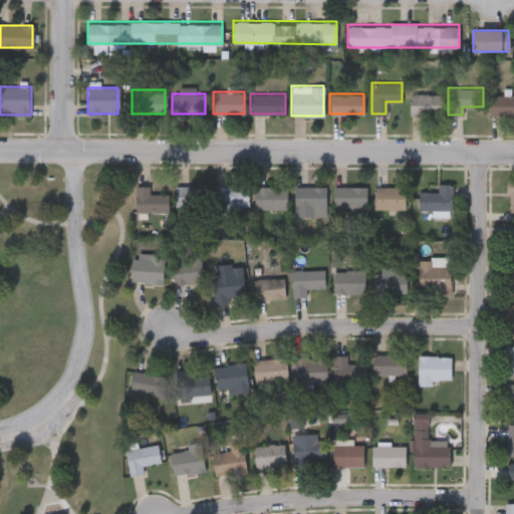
[(409,113),(409,93),(442,93),(442,113),(409,113)]
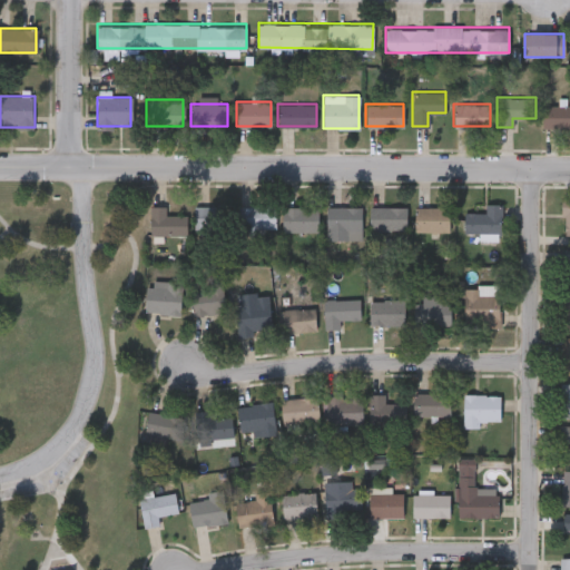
[(569,106),(569,128),(541,128),(541,106),(569,106)]
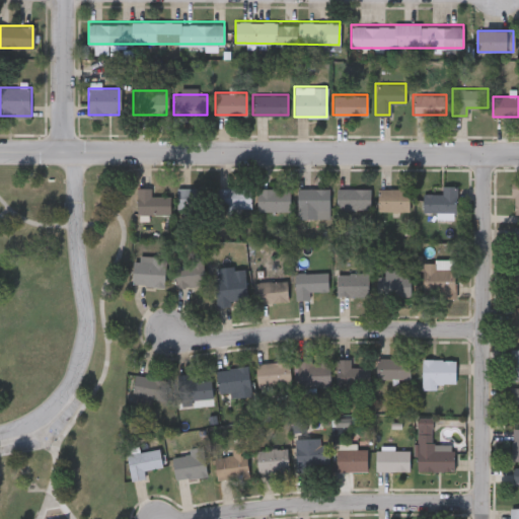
[(210,187),(210,208),(177,208),(177,187),(210,187)]
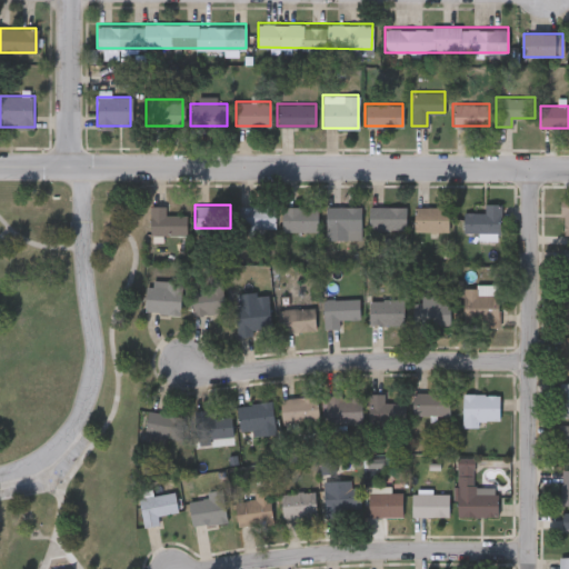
[(276,229),(239,229),(239,205),(276,205),(276,229)]
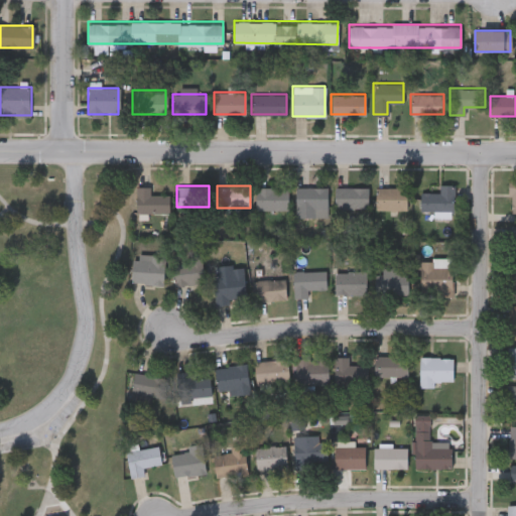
[(151,194),(170,195),(170,213),(136,213),(137,186),(151,186),(151,194)]
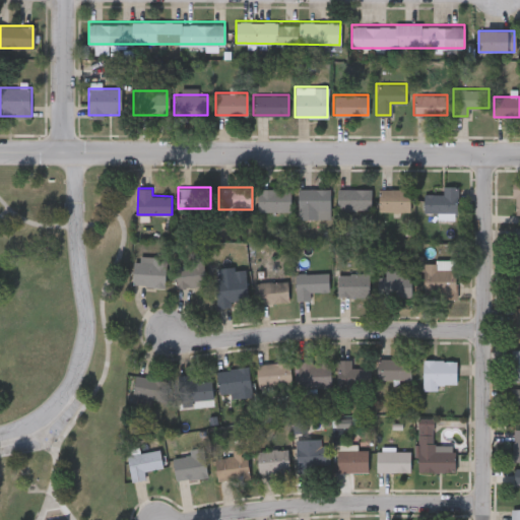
[(258,210),(258,188),(290,188),(290,210),(258,210)]
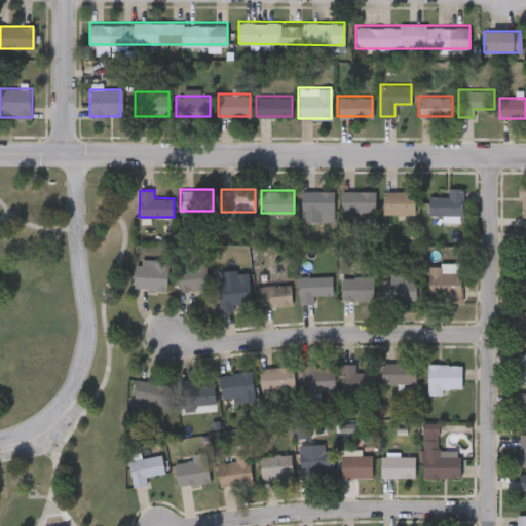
[(302,190),(334,190),(334,218),(302,218),(302,190)]
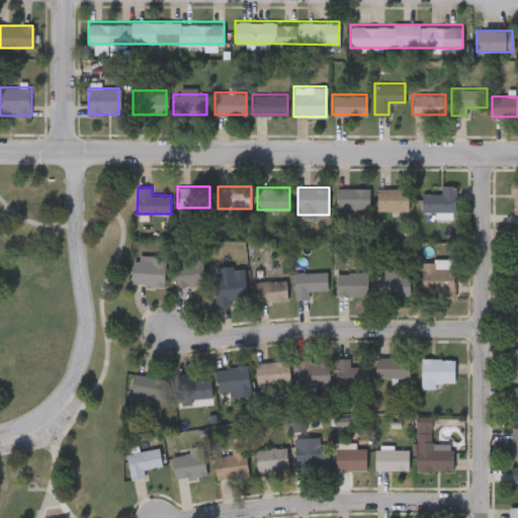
[(370,187),(370,208),(336,208),(336,187),(370,187)]
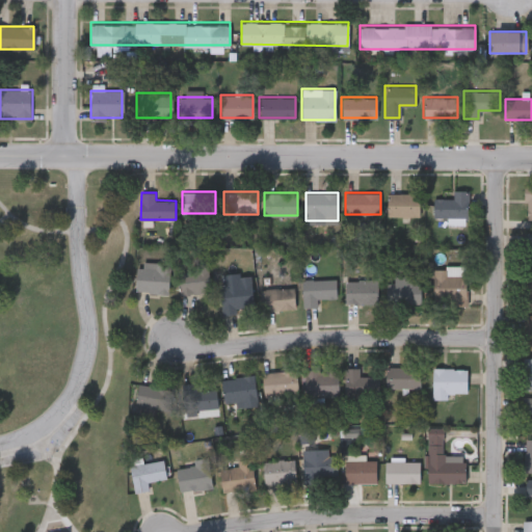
[(388,215),(388,192),(419,192),(419,215),(388,215)]
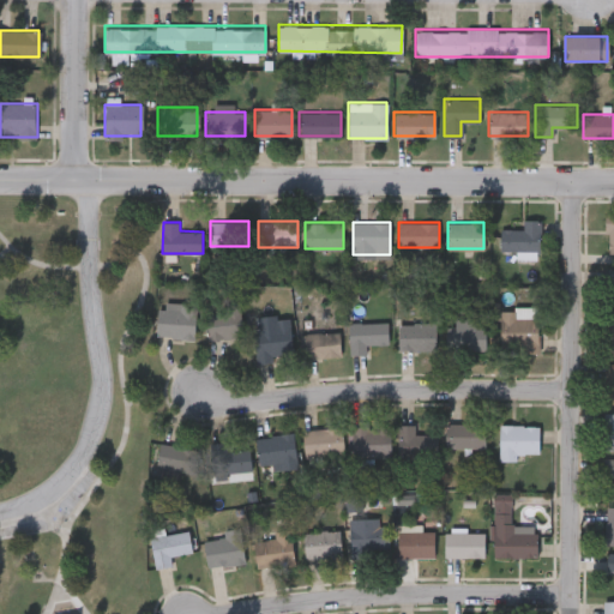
[(157,337),(157,302),(196,302),(196,337),(157,337)]
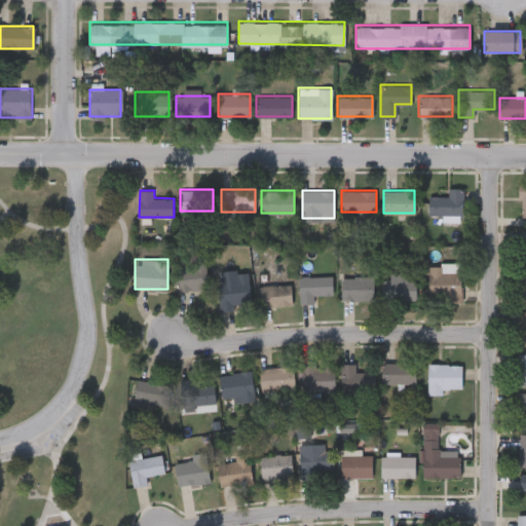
[(208,259),(208,289),(178,289),(178,259),(208,259)]
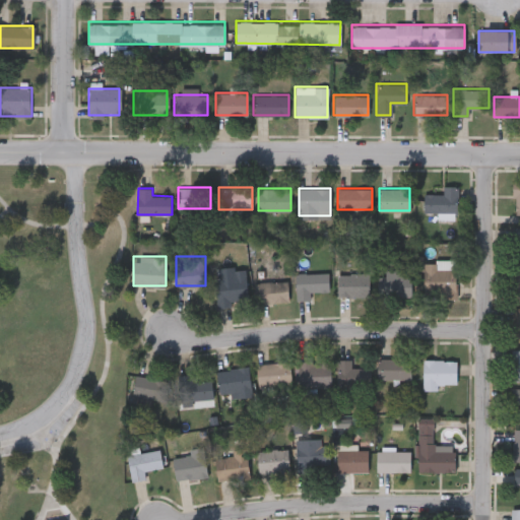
[(425,261),(456,261),(456,299),(425,299),(425,261)]
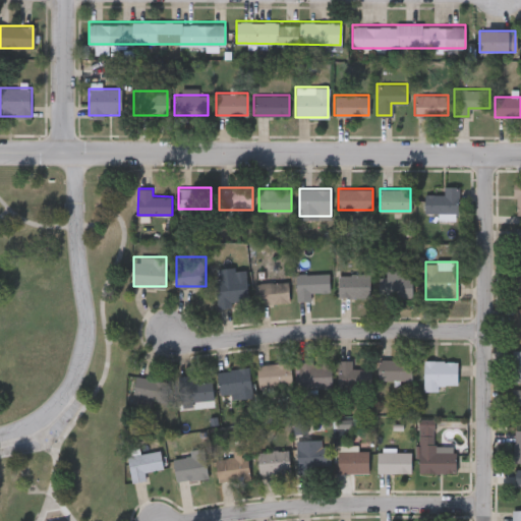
[(246,271),(247,304),(217,306),(216,272),(246,271)]
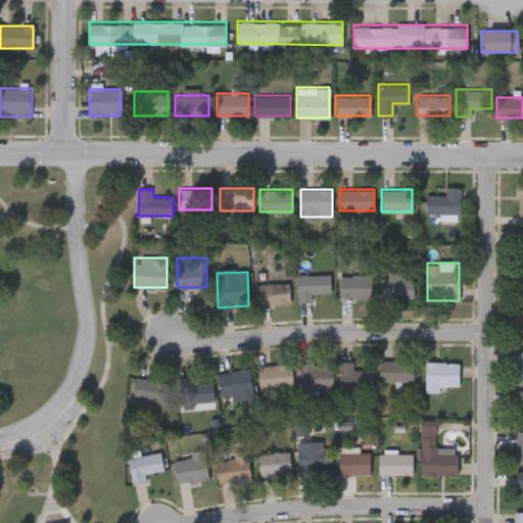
[(414,297),(384,297),(384,272),(403,272),(403,277),(414,277),(414,297)]
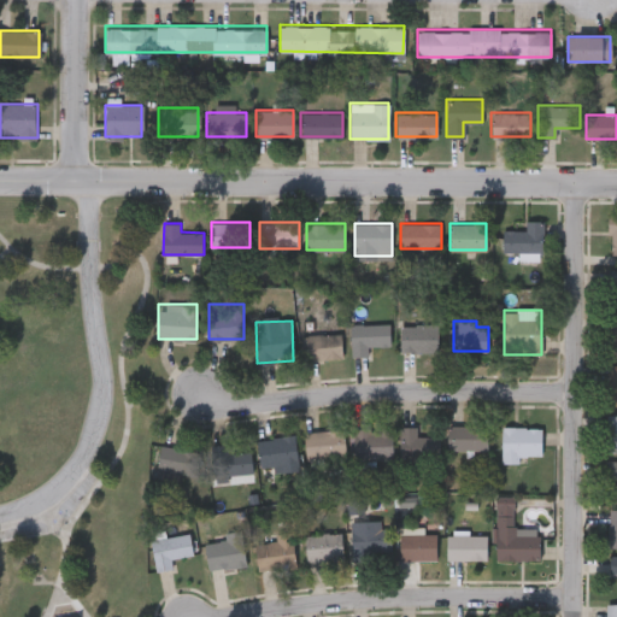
[(370,354),(352,354),(352,323),(386,323),(386,346),(370,346),(370,354)]
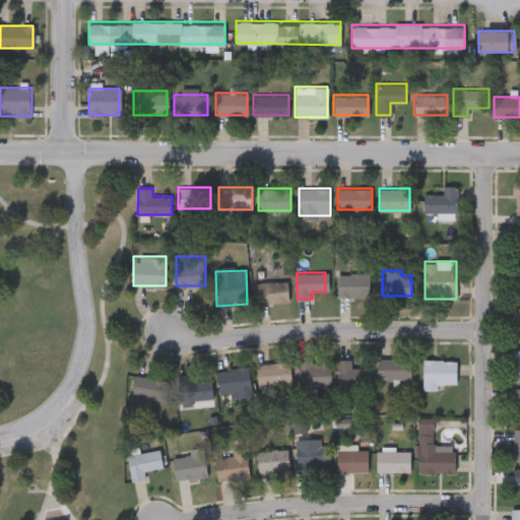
[(337,297),(337,273),(370,273),(370,297),(337,297)]
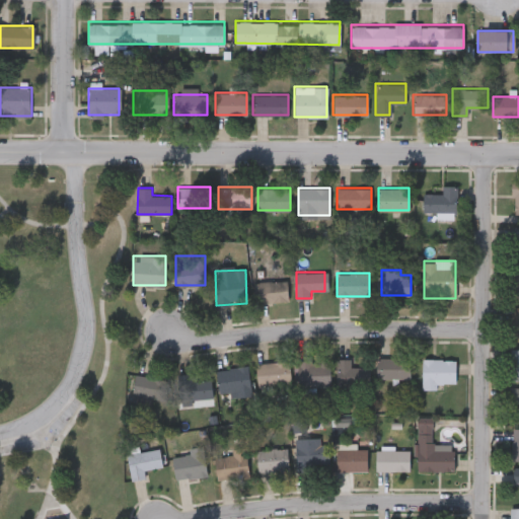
[(288,281),(288,301),(254,301),(254,281),(288,281)]
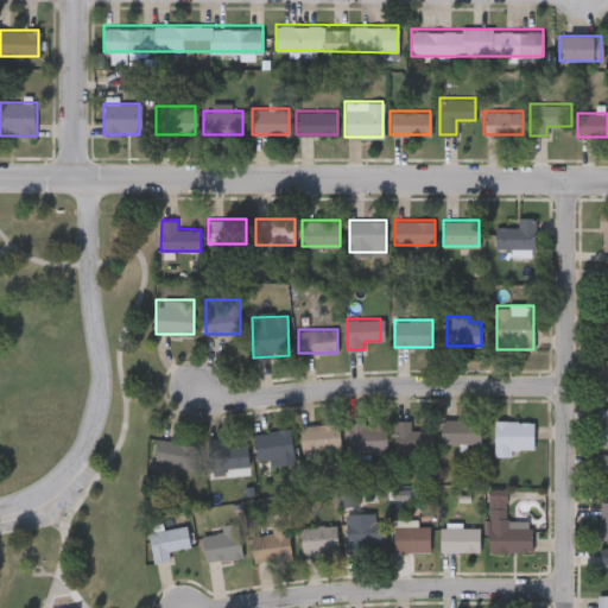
[(394,451),(394,419),(410,419),(410,430),(432,430),(432,451),(394,451)]
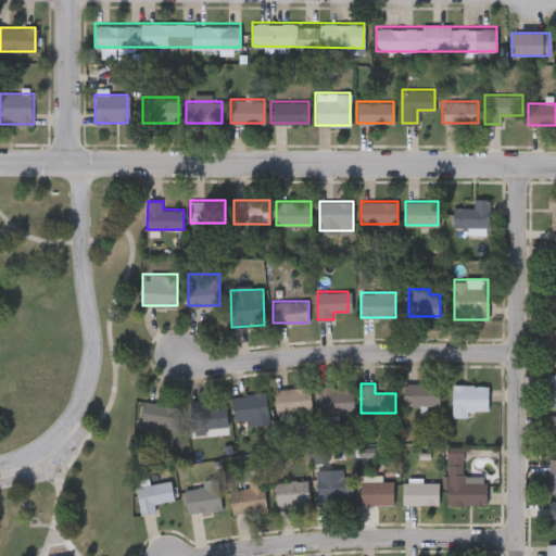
[(439,383),(439,405),(404,405),(404,383),(439,383)]
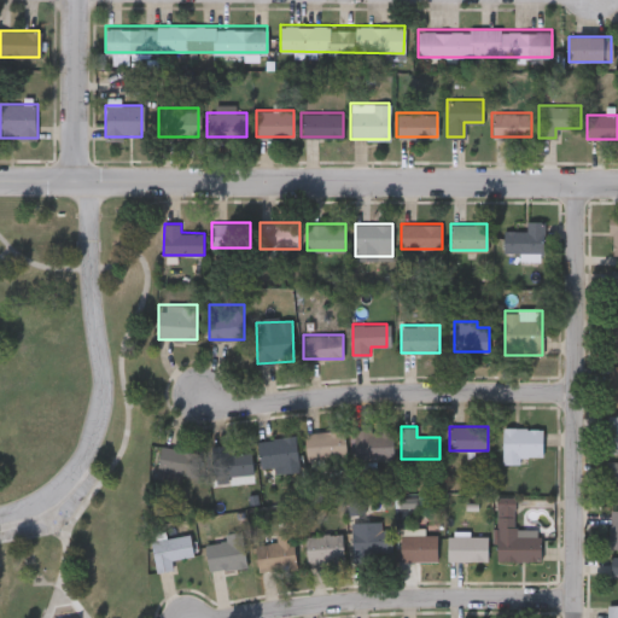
[(522,464),(502,464),(502,426),(542,426),(542,456),(522,456),(522,464)]
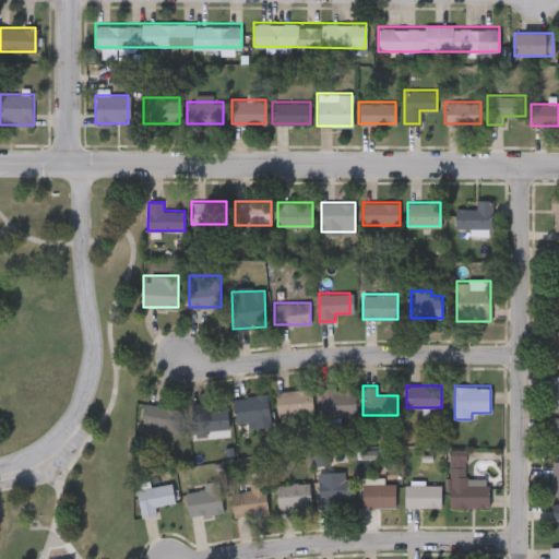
[(276,391),(311,389),(312,414),(277,416),(276,391)]
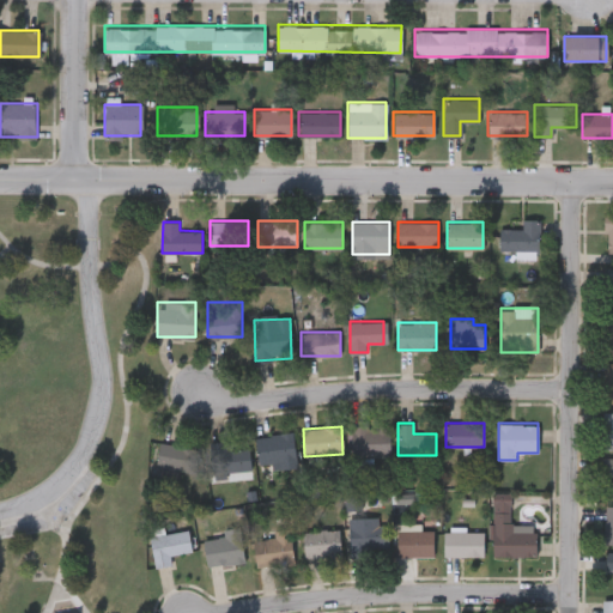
[(351,456),(351,426),(389,426),(389,456),(351,456)]
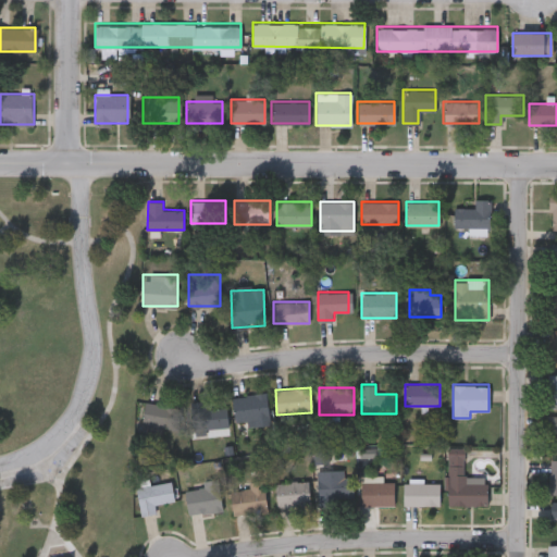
[(268,394),(269,423),(234,425),(233,396),(268,394)]
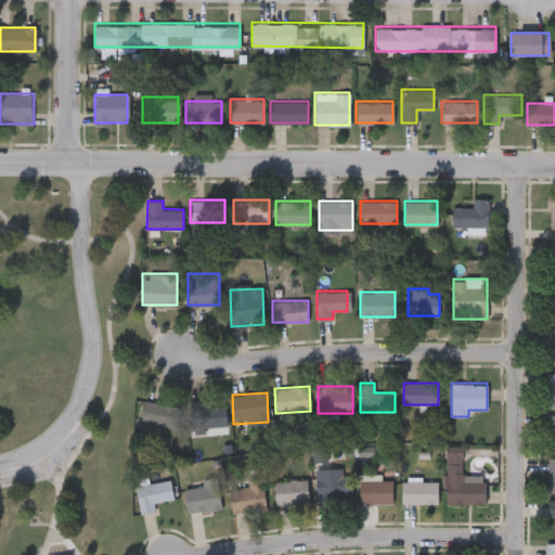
[(139,428),(145,399),(180,407),(176,427),(162,425),(160,433),(139,428)]
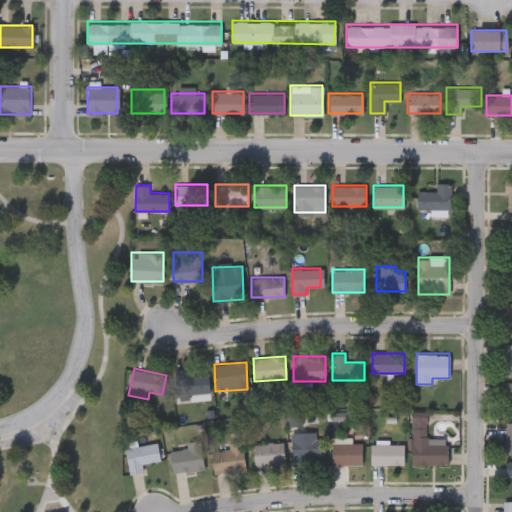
[(174,368),(188,368),(188,375),(208,375),(208,396),(174,396),(174,368)]
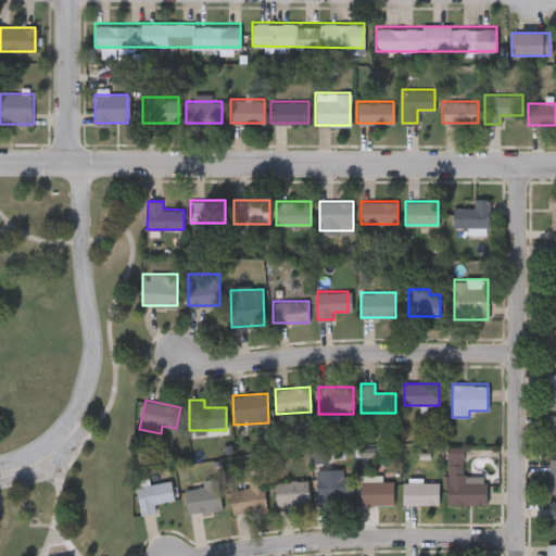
[(446,503),(446,464),(464,464),(464,476),(487,476),(487,503),(446,503)]
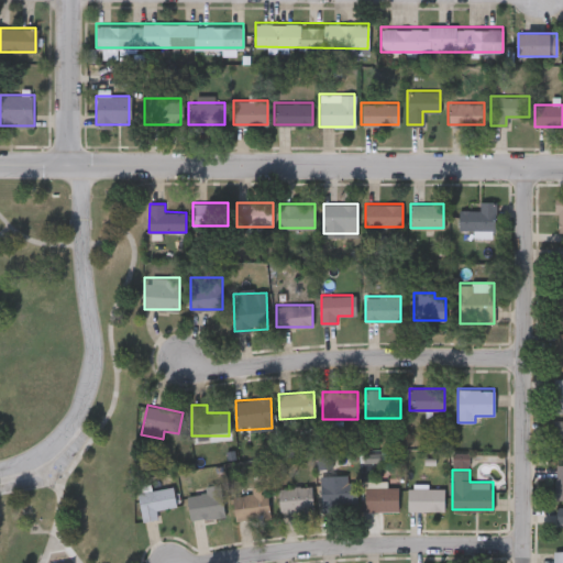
[(355,509),(321,509),(321,475),(355,475),(355,509)]
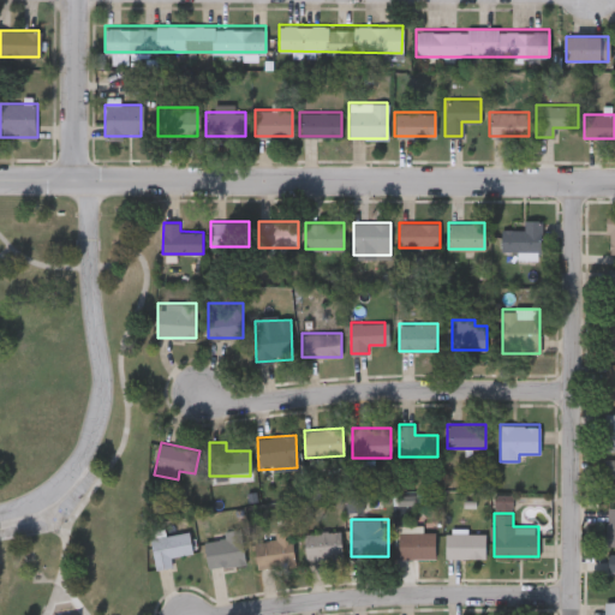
[(245,563),(207,567),(204,539),(225,538),(225,530),(242,529),(245,563)]
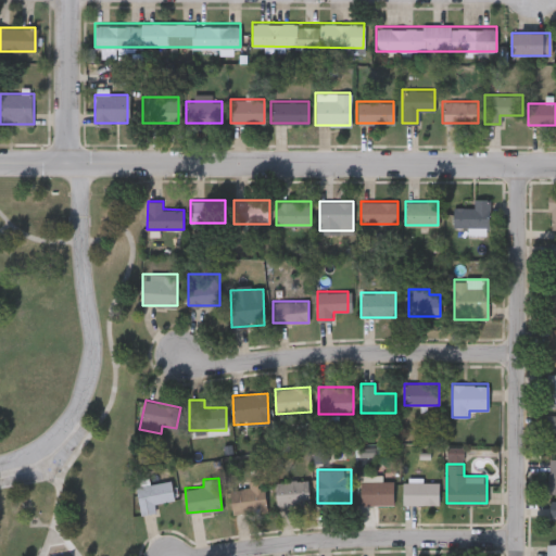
[(141,514),(136,487),(169,479),(174,498),(154,503),(155,510),(141,514)]
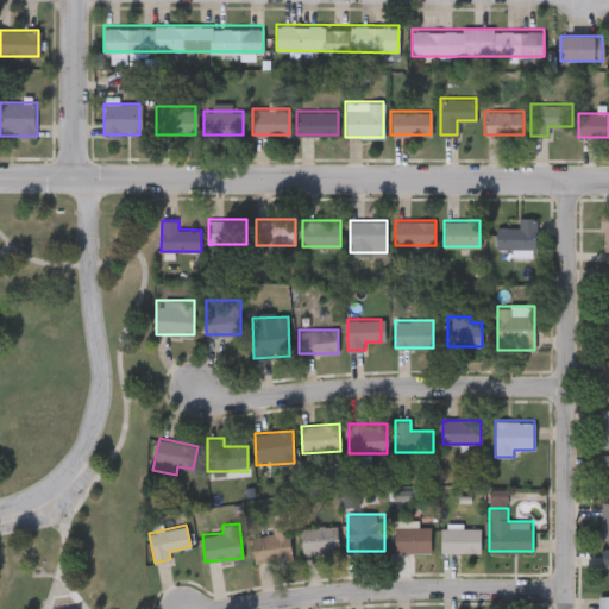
[(272,526),(290,525),(290,562),(253,562),(253,535),(272,535),(272,526)]
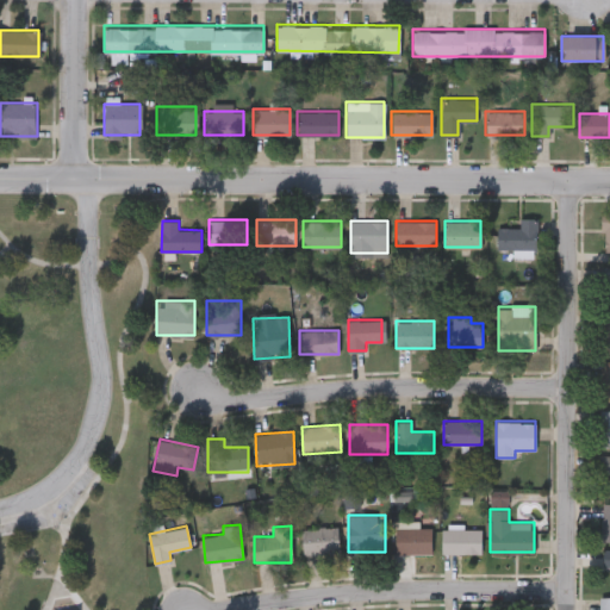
[(338,553),(303,554),(302,528),(337,527),(338,553)]
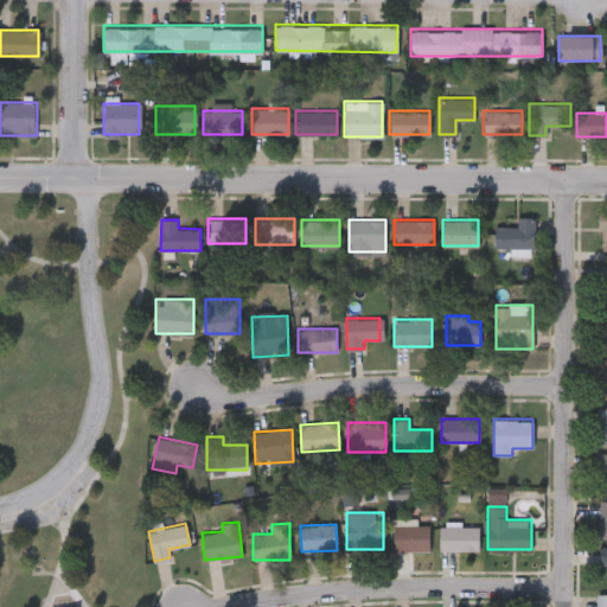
[(393,550),(393,524),(429,524),(429,550),(393,550)]
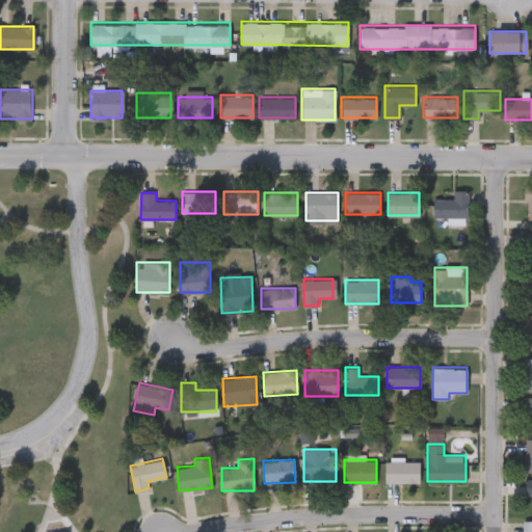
[(384,482),(384,461),(420,461),(420,482),(384,482)]
